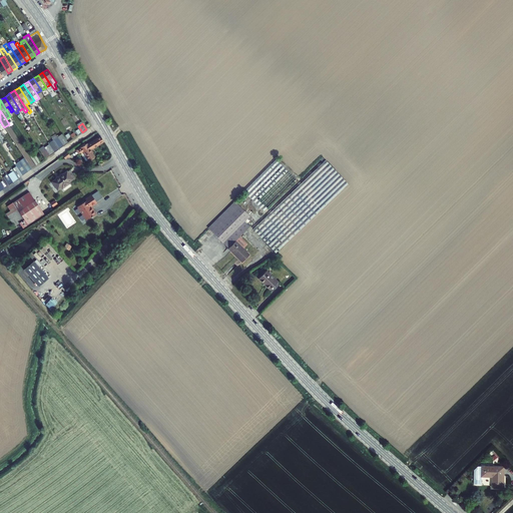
[(68,142),(63,134),(58,137),(63,145),(68,142)]
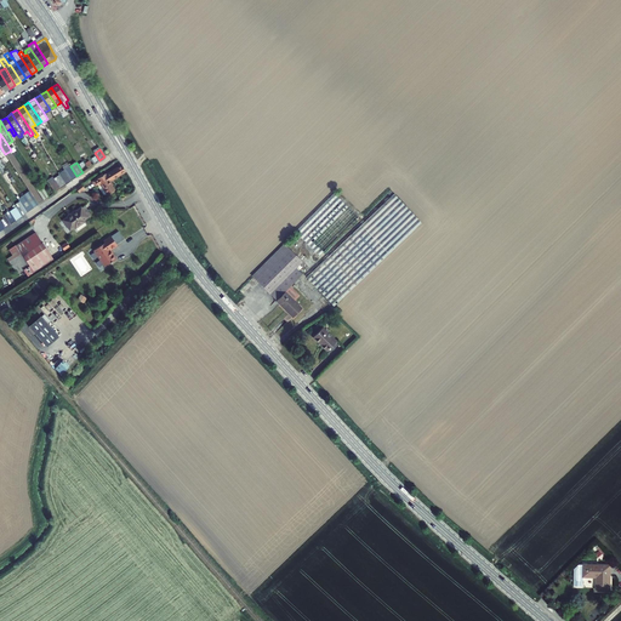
[(126,171),(123,165),(107,175),(106,174),(103,175),(102,172),(101,174),(96,177),(97,178),(92,182),(95,187),(97,186),(104,197),(108,194),(115,191),(112,186),(113,186),(110,181),(126,171)]
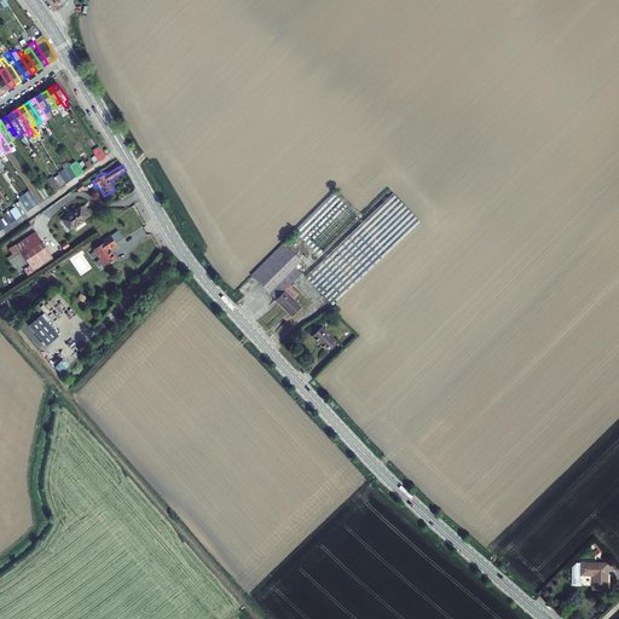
[(70,166),(64,169),(71,180),(76,175),(70,166)]
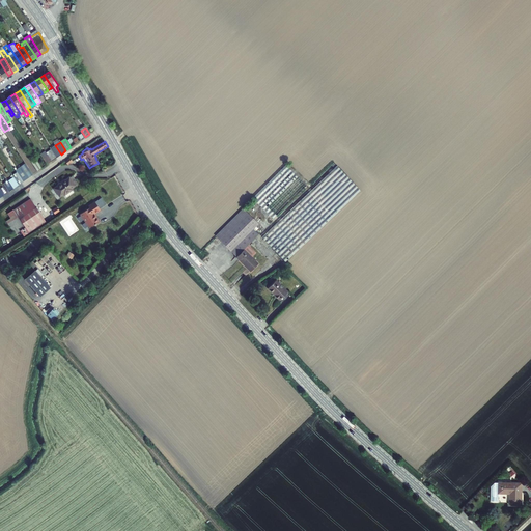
[(61,155),(55,145),(51,148),(51,149),(53,151),(56,158),(61,155)]
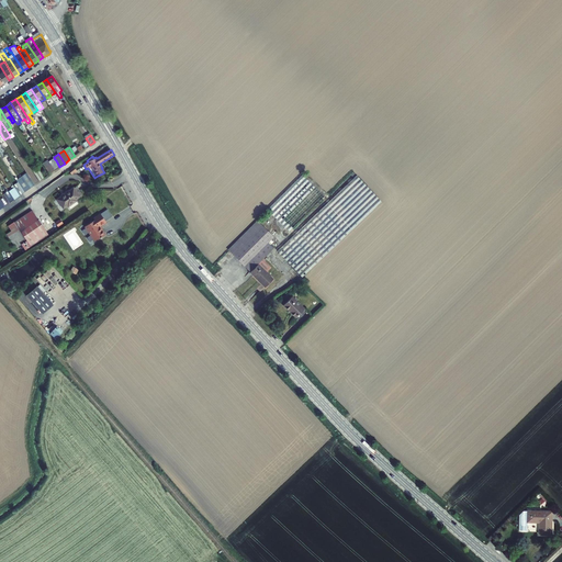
[(55,170),(51,164),(48,161),(47,160),(43,164),(49,175),(55,170)]
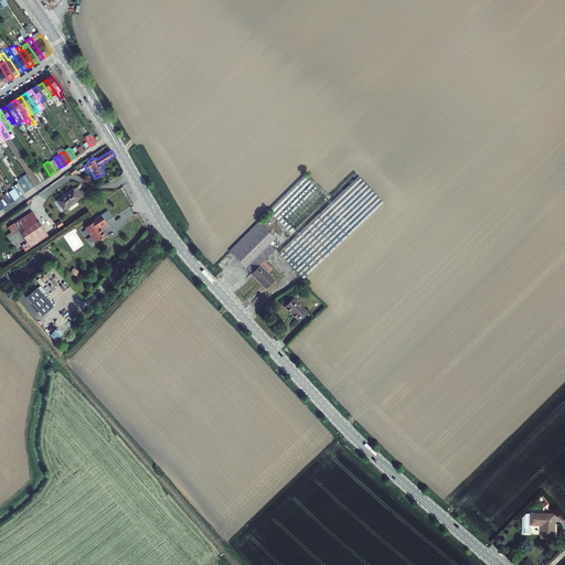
[(60,168),(56,161),(51,164),(55,171),(60,168)]
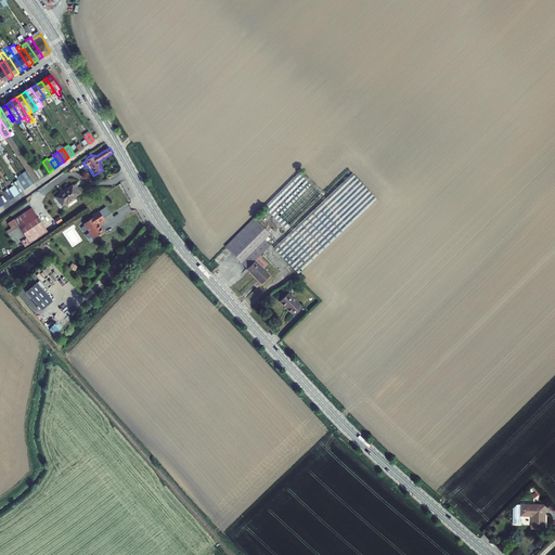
[(40,169),(35,172),(39,179),(44,176),(40,169)]
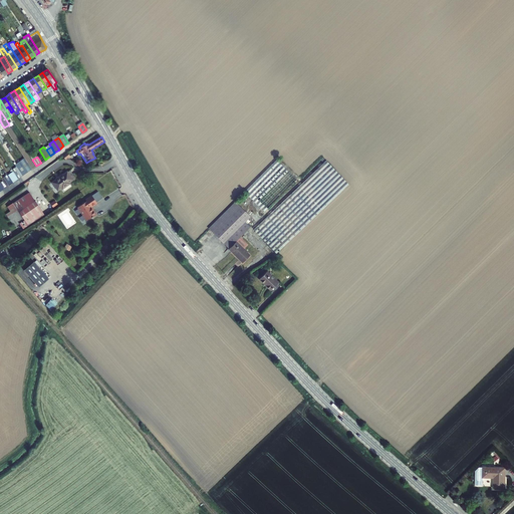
[(256,181),(244,192),(264,212),(297,180),(277,160),(256,181)]
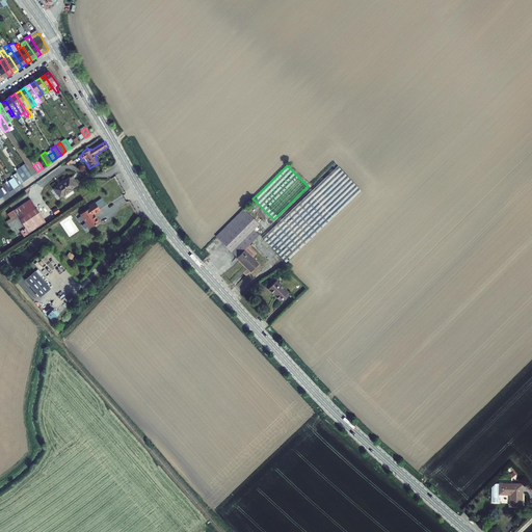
[(338,166),(262,238),(286,262),(324,227),(362,191),(338,166)]
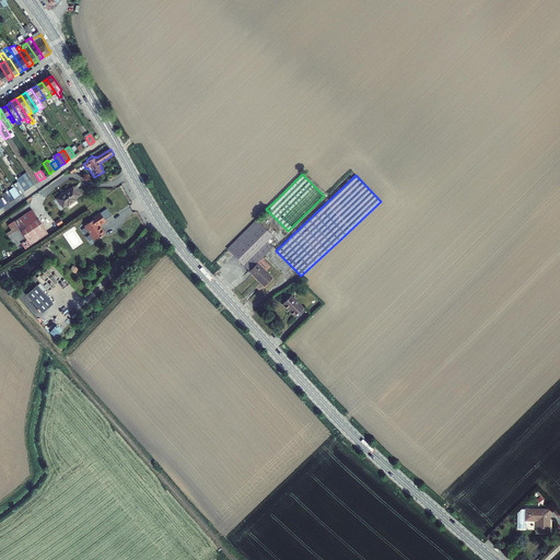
[(34,184),(31,178),(25,182),(30,188),(34,184)]
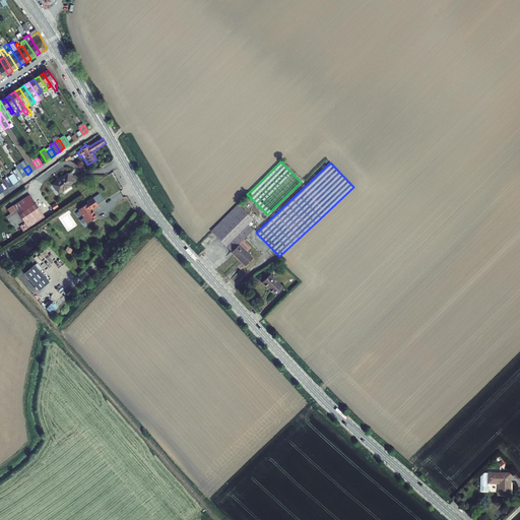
[(17,170),(18,171),(22,178),(27,175),(23,169),(21,167),(17,170)]
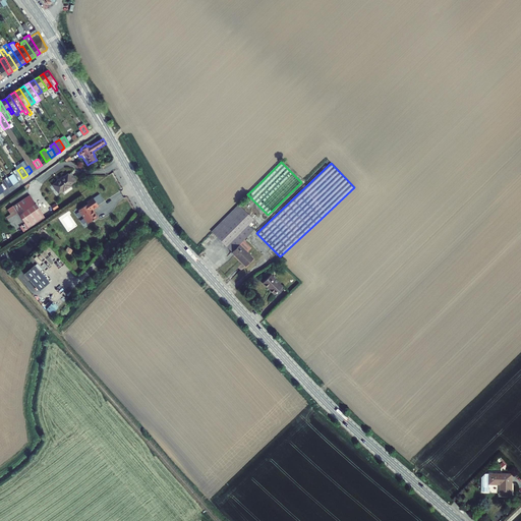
[(18,181),(22,178),(18,171),(13,174),(18,181)]
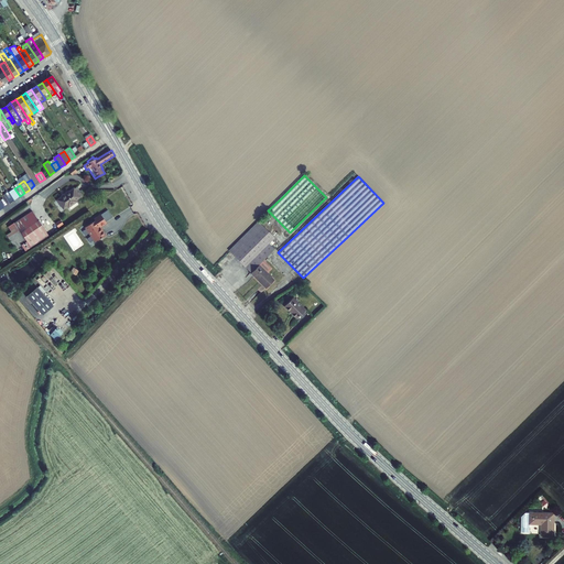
[(76,202),(76,201),(79,197),(74,188),(69,192),(62,197),(57,199),(64,208),(67,206),(68,207),(76,202)]
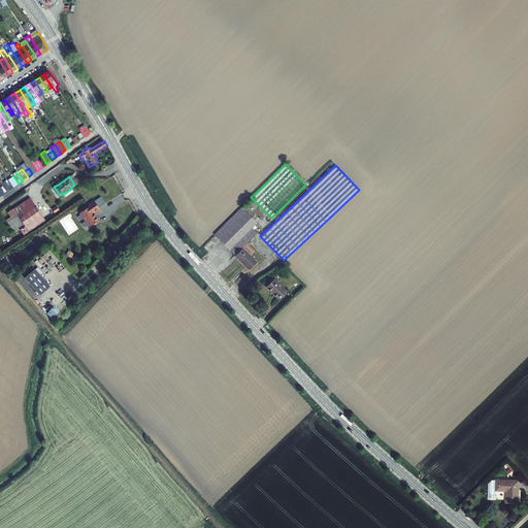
[(13,188),(9,182),(5,185),(8,191),(13,188)]
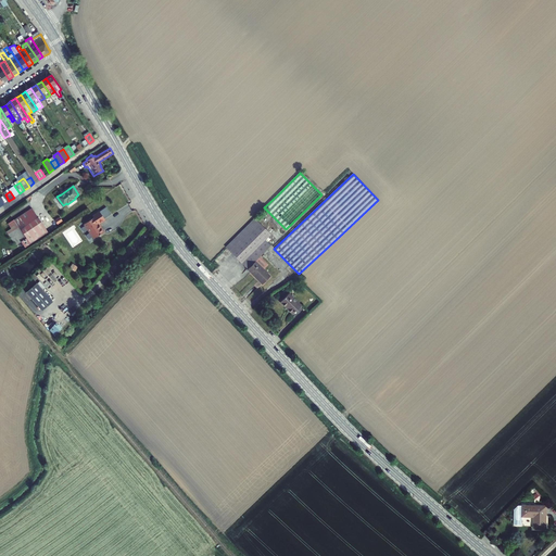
[(48,232),(32,209),(9,224),(13,231),(8,235),(15,245),(22,242),(25,249),(48,232)]
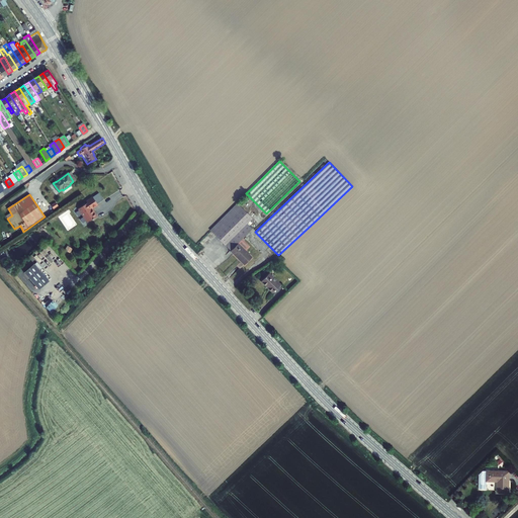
[(88,223),(97,217),(92,208),(98,204),(93,197),(87,201),(87,202),(78,208),(88,223)]
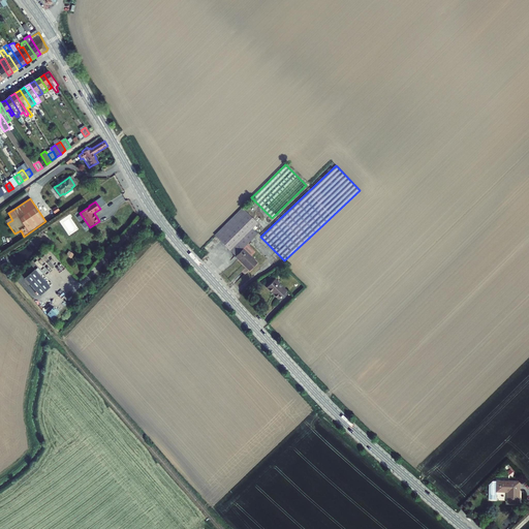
[(249,270),(250,271),(257,262),(250,256),(254,252),(247,245),(257,234),(252,228),(257,222),(243,208),(215,236),(246,267),(249,270)]
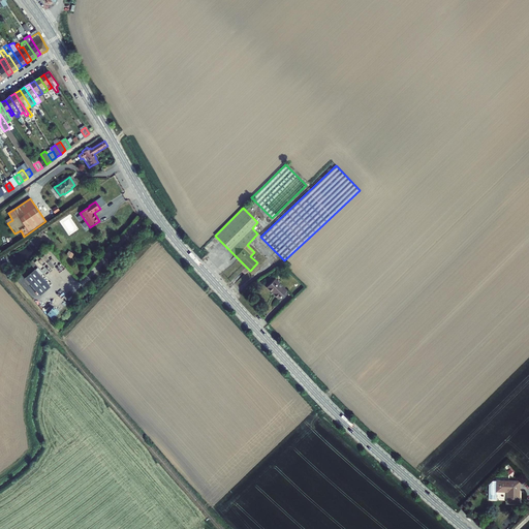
[(35,270),(25,278),(39,296),(50,287),(35,270)]
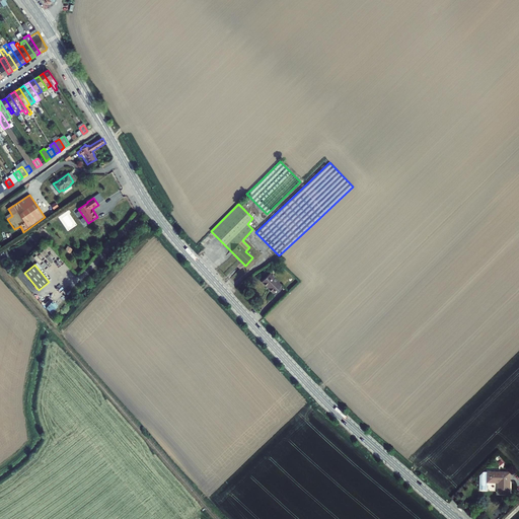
[(281,285),(270,274),(262,282),(273,293),(281,285)]
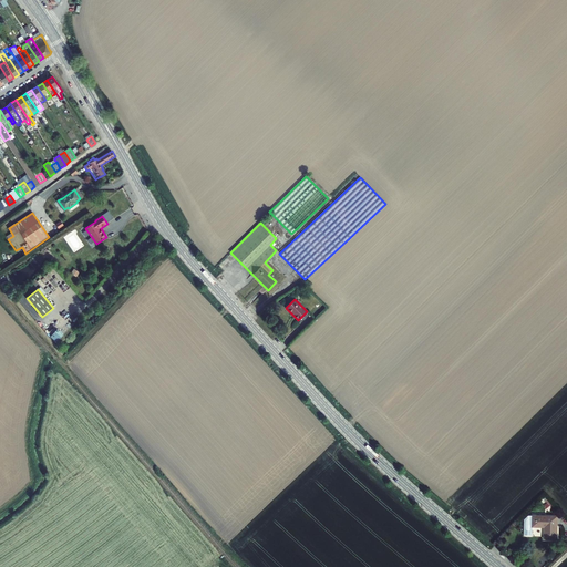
[(558,543),(558,521),(534,519),(531,519),(531,521),(529,519),(526,522),(527,523),(527,524),(526,539),(535,539),(535,531),(545,531),(545,543),(558,543)]
